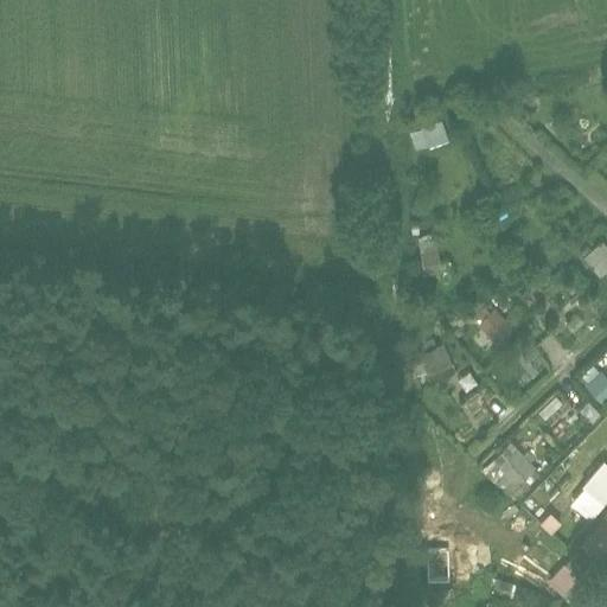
[(411,131),(416,151),(451,142),(446,122),(411,131)]
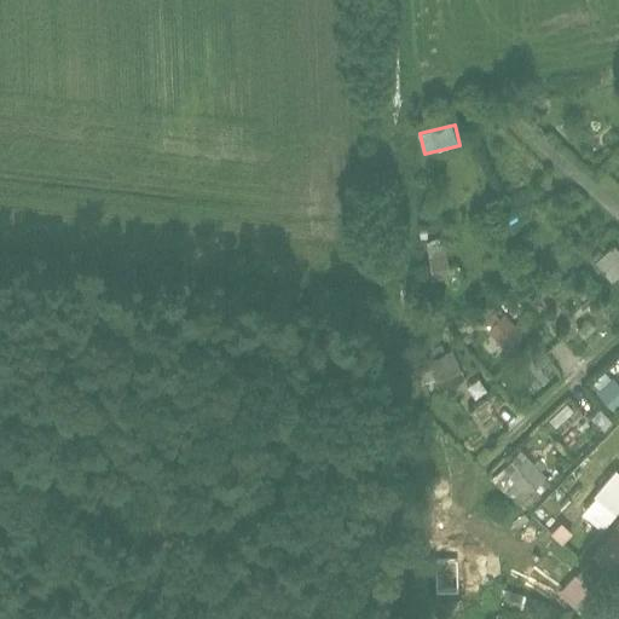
[(447,241),(428,243),(434,281),(452,278),(447,241)]
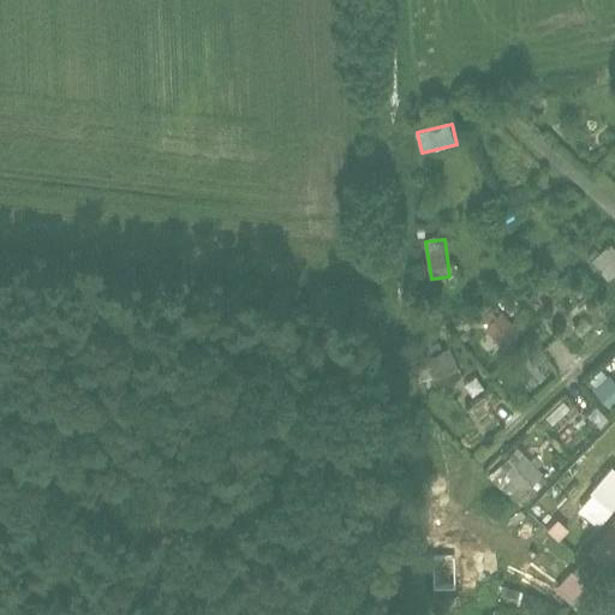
[(591,262),(611,281),(614,278),(614,246),(610,243),(591,262)]
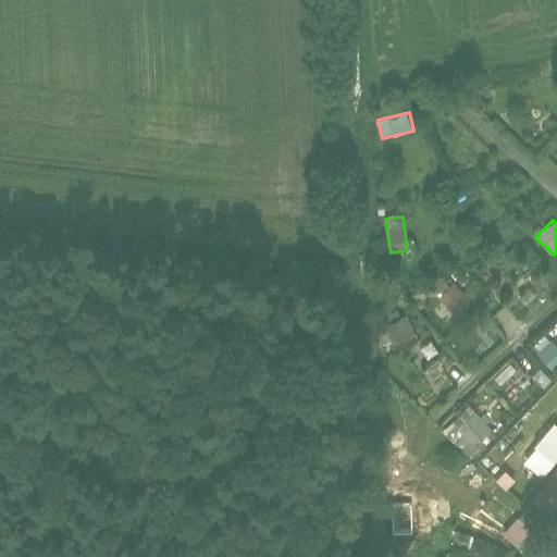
[(458,313),(471,298),(453,283),(440,297),(458,313)]
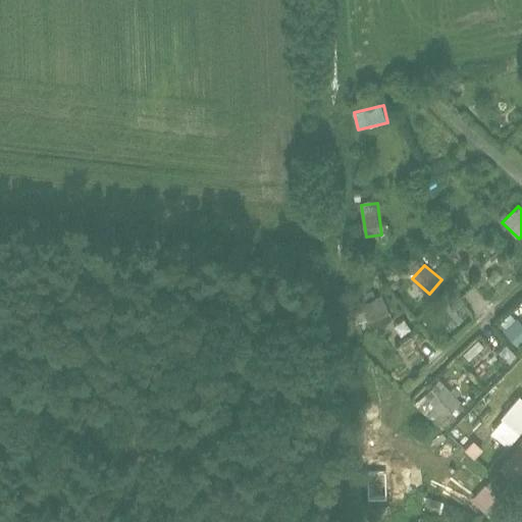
[(519,347),(521,345),(521,321),(514,312),(500,324),(519,347)]
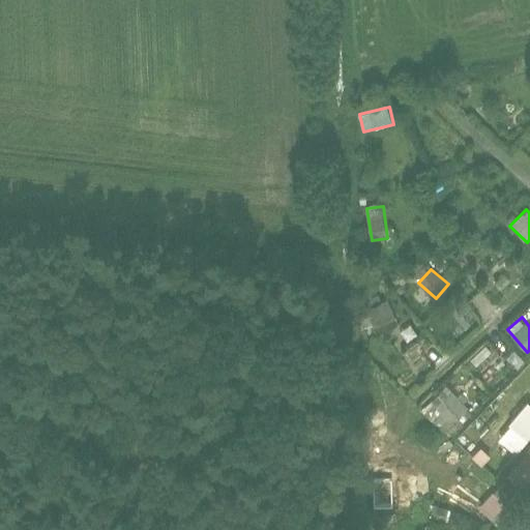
[(444,435),(470,410),(446,386),(421,410),(444,435)]
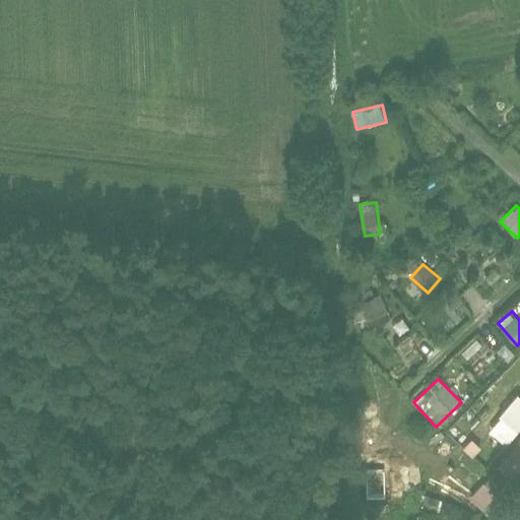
[(500,414),(518,432),(519,429),(519,394),(500,414)]
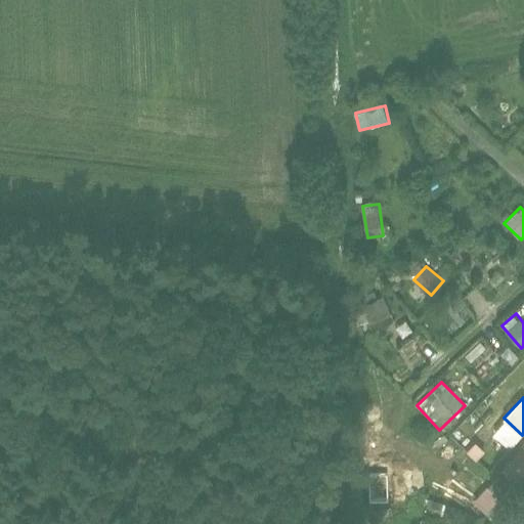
[(481,440),(498,420),(483,406),(466,428),(481,440)]
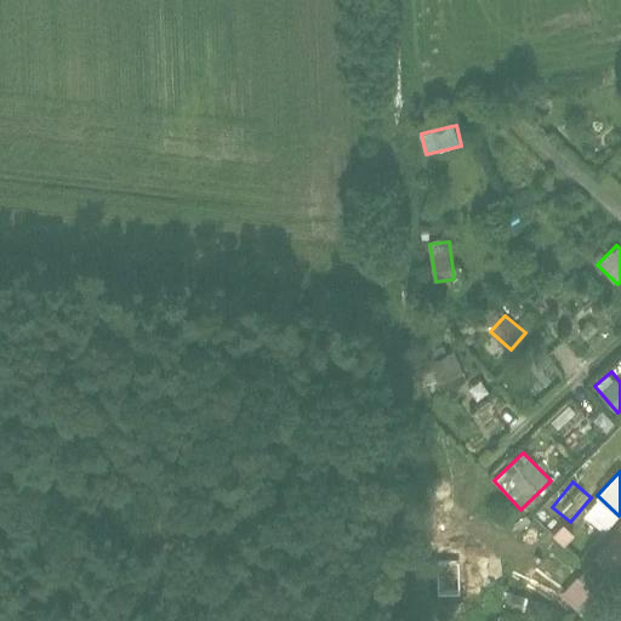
[(564,547),(575,535),(564,525),(553,536),(564,547)]
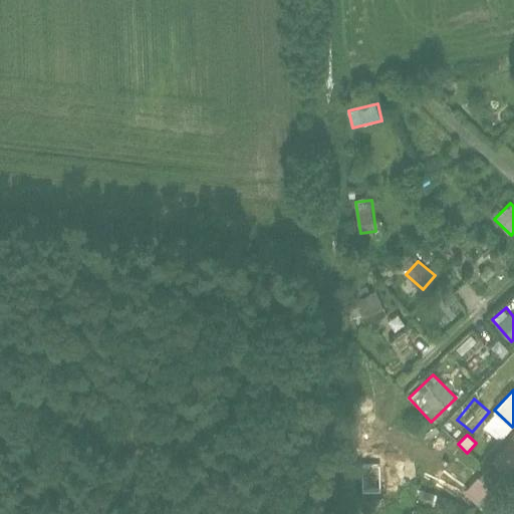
[(507,471),(513,463),(513,435),(493,459),(507,471)]
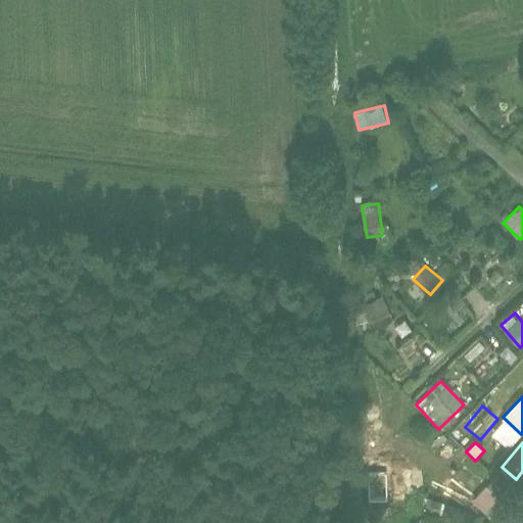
[(369,475),(369,500),(386,498),(386,475),(369,475)]
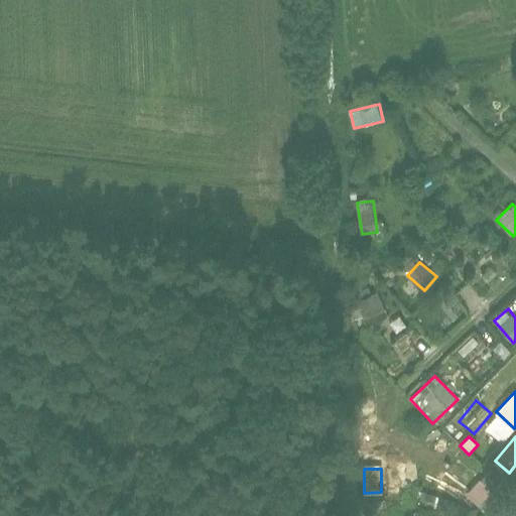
[(491,515),(503,515),(515,501),(515,500),(486,474),(468,495),(491,515)]
